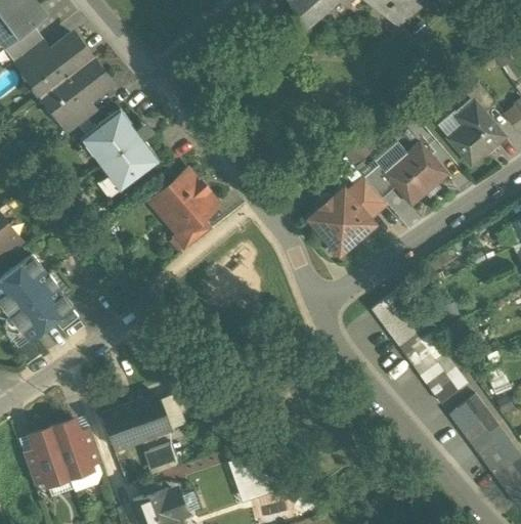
[(0,0),(0,14),(19,0),(0,0)]
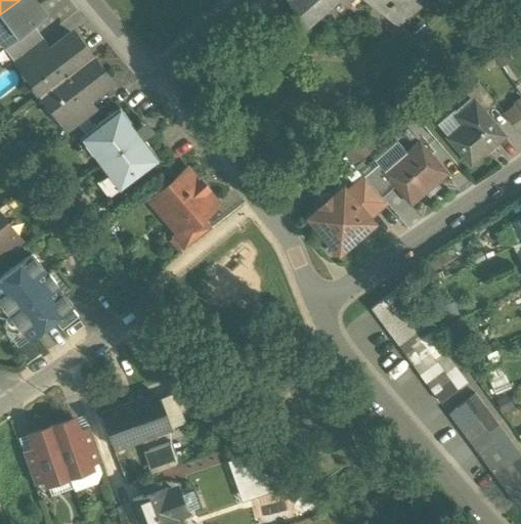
[(35,0),(19,0),(0,14),(0,29),(10,42),(10,43),(35,26),(47,16),(35,0)]
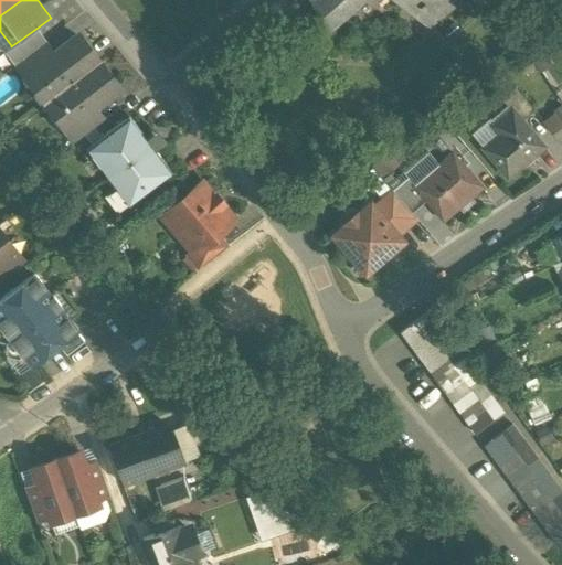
[(313,0),(311,1),(328,29),(346,19),(353,9),(363,0),(401,0),(404,3),(411,0),(417,0),(423,4),(421,7),(424,11),(428,9),(442,19),(458,6),(453,0),(313,0)]
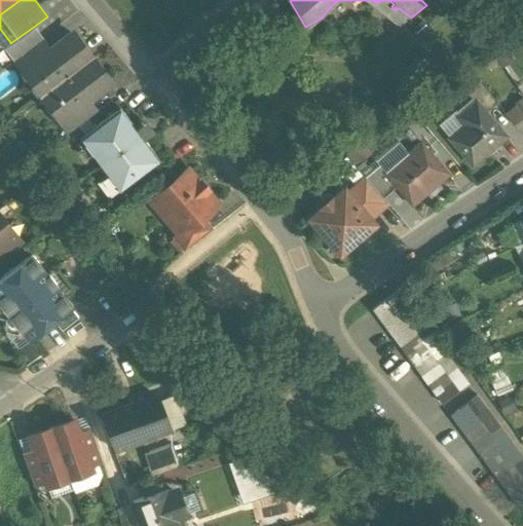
[(35,26),(10,43),(10,42),(5,46),(15,60),(40,42),(44,38),(35,26)]
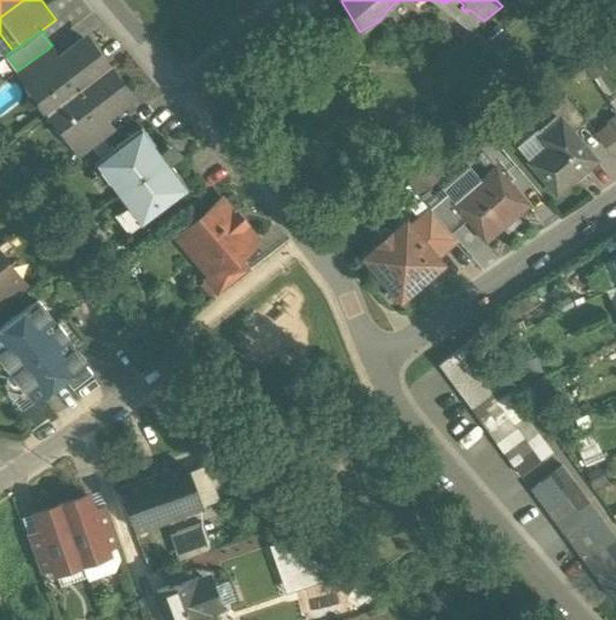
[(57,64),(34,81),(38,86),(49,101),(56,95),(63,104),(105,73),(104,69),(98,69),(92,62),(97,58),(97,56),(87,44),(85,42),(57,64)]
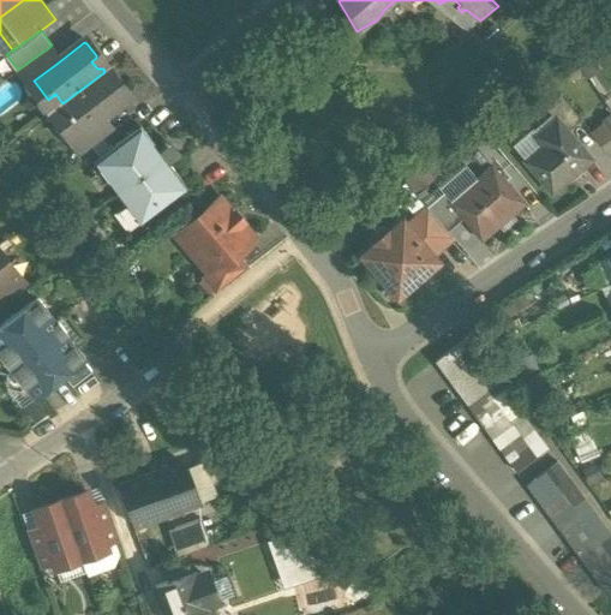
[(47,49),(18,70),(33,89),(37,85),(34,81),(57,64),(47,49)]
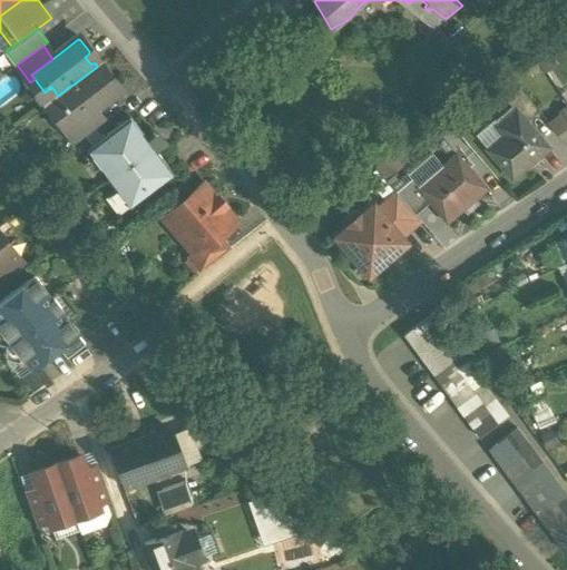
[(97,67),(58,96),(67,107),(62,110),(74,126),(75,126),(95,111),(118,94),(119,91),(109,79),(107,78),(104,81),(98,75),(99,69),(97,67)]
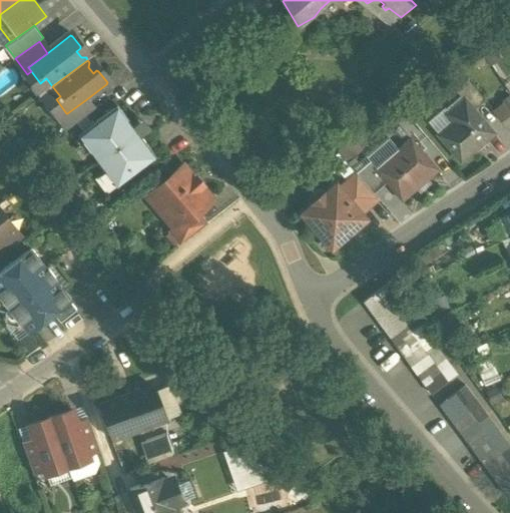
[(486,101),(469,80),(457,89),(466,100),(475,110),(486,101)]
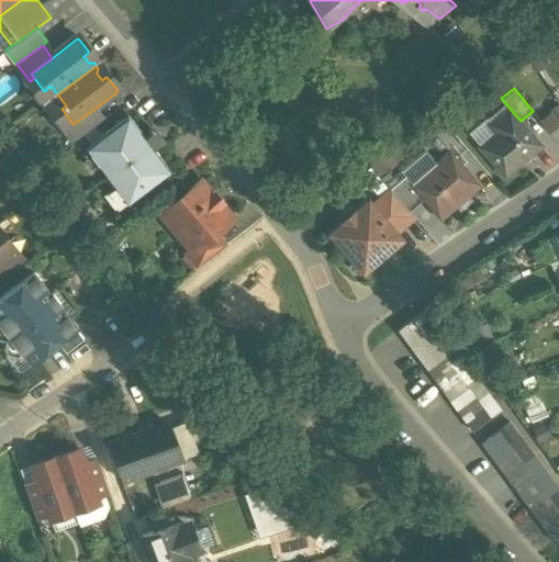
[(558,108),(543,117),(552,134),(558,130),(558,108)]
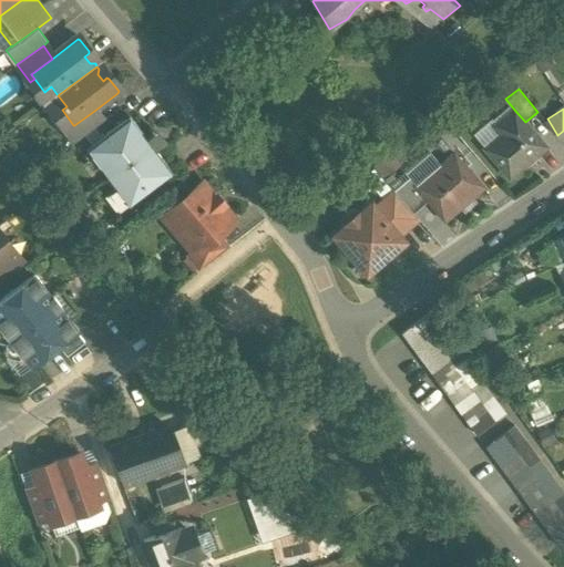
[(94,111),(74,125),(73,125),(69,129),(78,141),(103,122),(94,111)]
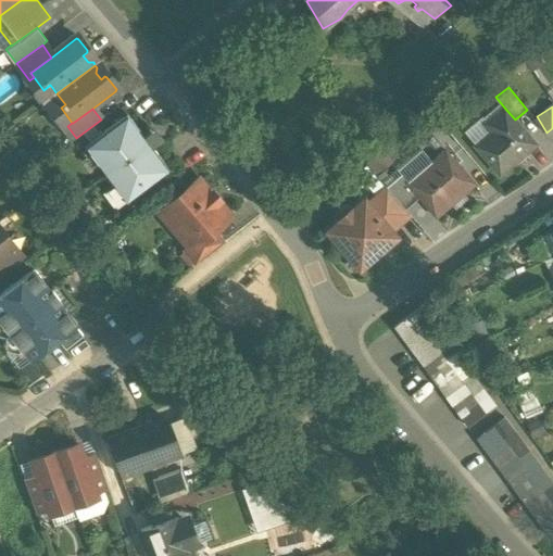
[(505,109),(487,124),(494,134),(478,147),(502,175),(537,147),(515,119),(505,109)]
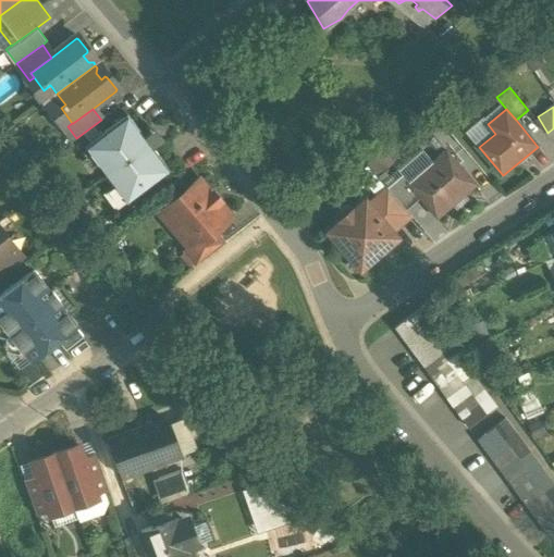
[(147,137),(130,115),(86,149),(128,205),(172,171),(154,147),(159,144),(151,134),(147,137)]
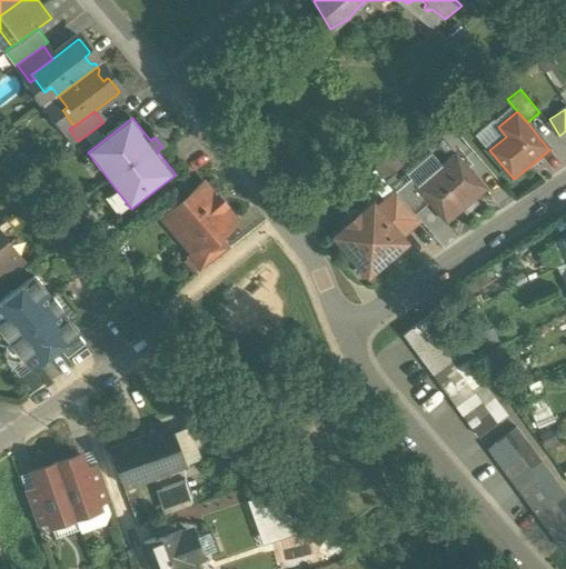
[(418,188),(429,202),(448,223),(488,189),(457,155),(418,188)]
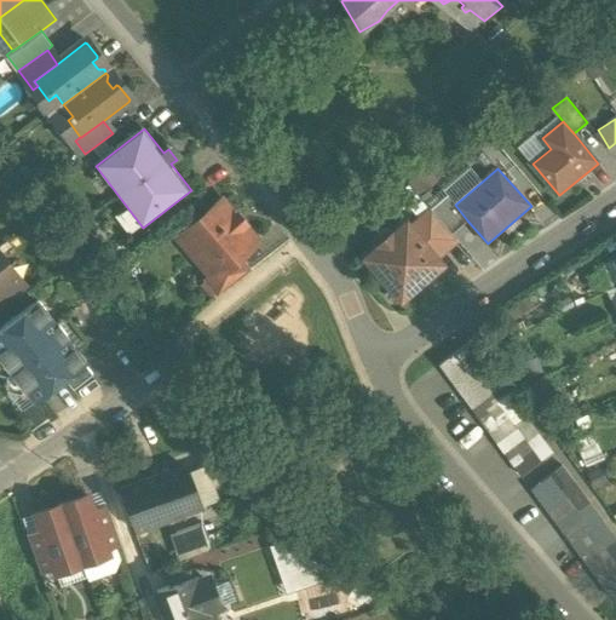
[(455,205),(448,196),(432,211),(453,234),(467,220),(455,205)]
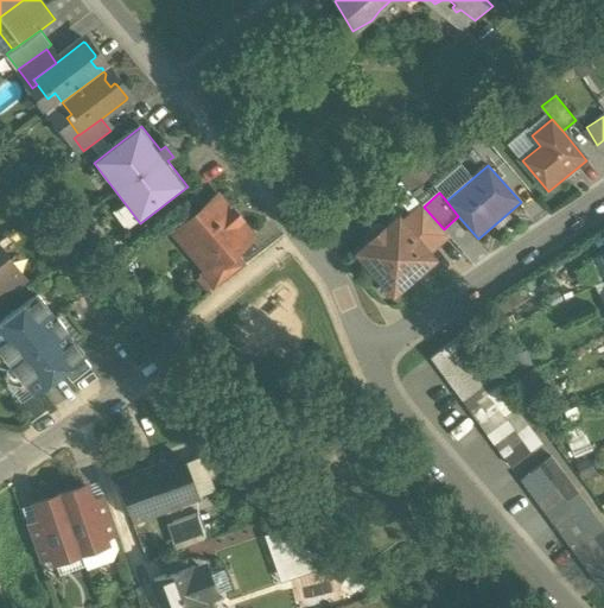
[(229,214),(216,198),(183,227),(204,253),(198,259),(207,268),(210,273),(235,253),(250,239),(239,225),(241,222),(231,211),(229,214)]
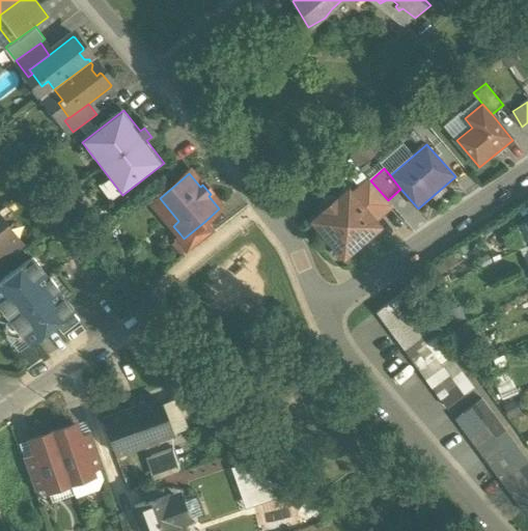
[(388,200),(370,180),(353,197),(374,222),(392,206),(388,200)]
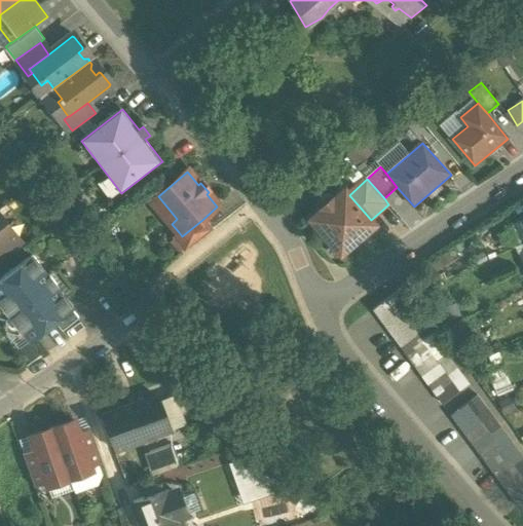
[(346,191),(313,220),(337,248),(347,248),(375,224),(371,220),(349,195),(346,191)]
